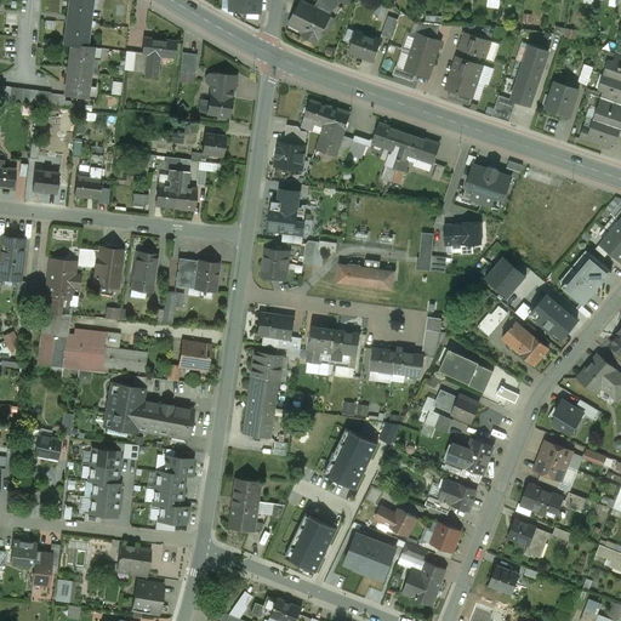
[(69,0),(64,44),(86,46),(91,7),(91,0),(69,0)]
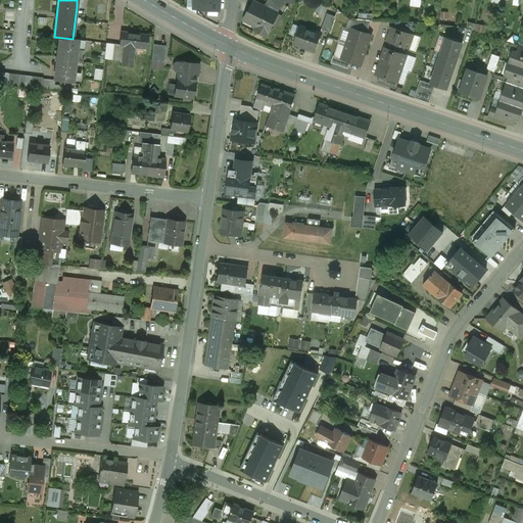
[(219,0),(192,0),(192,9),(218,11),(219,0)]
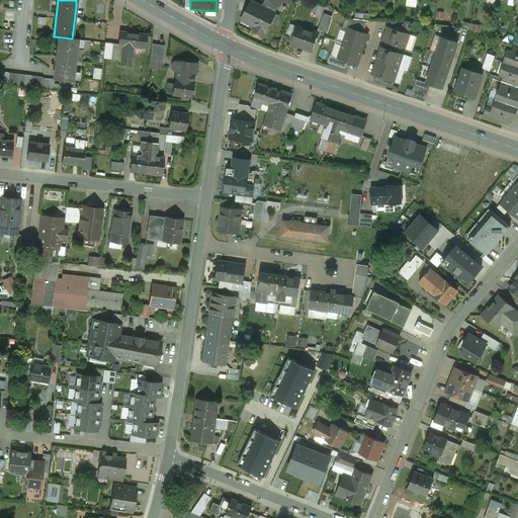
[(281,0),(264,0),(261,6),(273,12),(275,13),(281,0)]
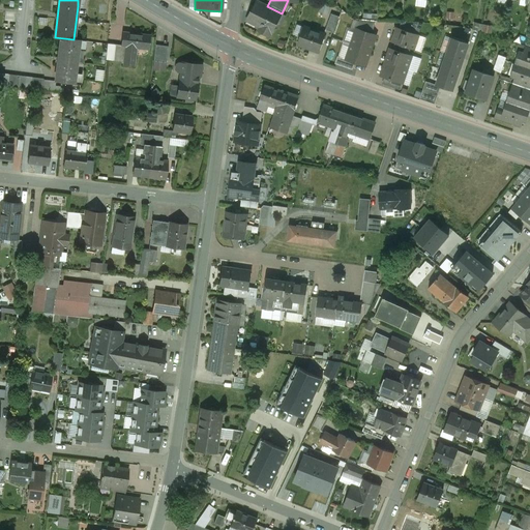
[(267,6),(257,1),(247,19),(261,25),(258,30),(269,36),(282,13),(280,12),(267,6)]
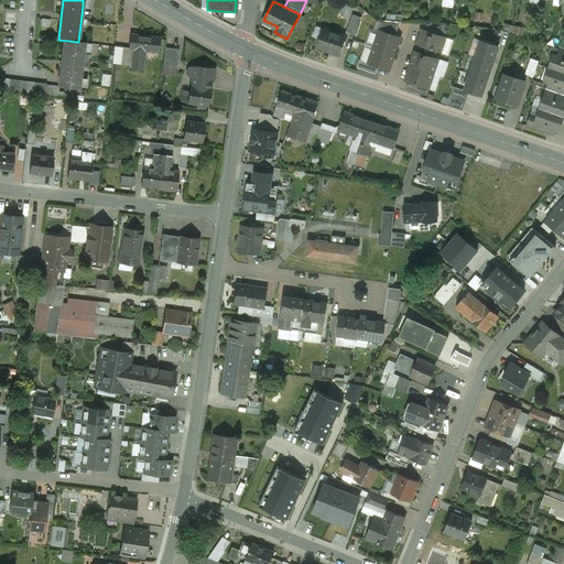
[(345,3),(342,12),(350,14),(353,7),(345,3)]
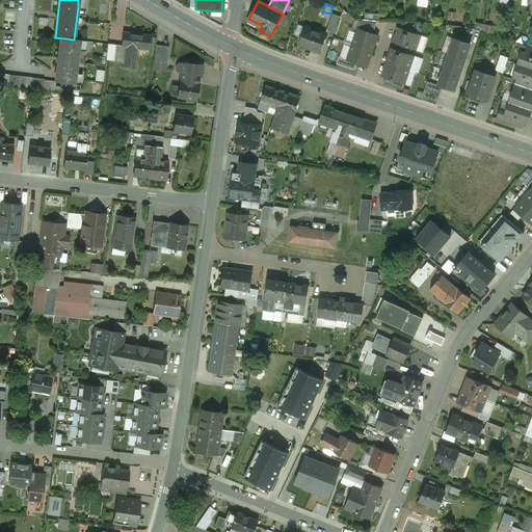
[(333,15),(326,30),(335,32),(340,17),(333,15)]
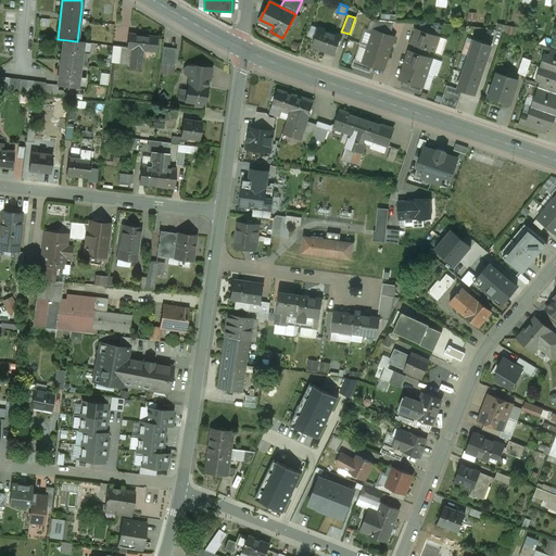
[(394,22),(377,21),(374,30),(390,36),(394,22)]
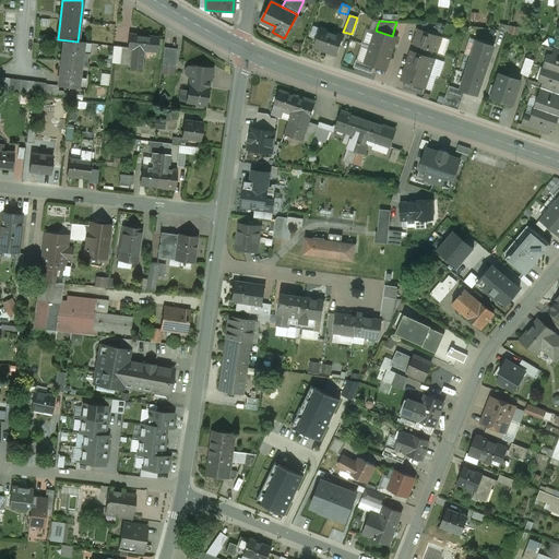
[(442,24),(424,23),(421,31),(438,36),(442,24)]
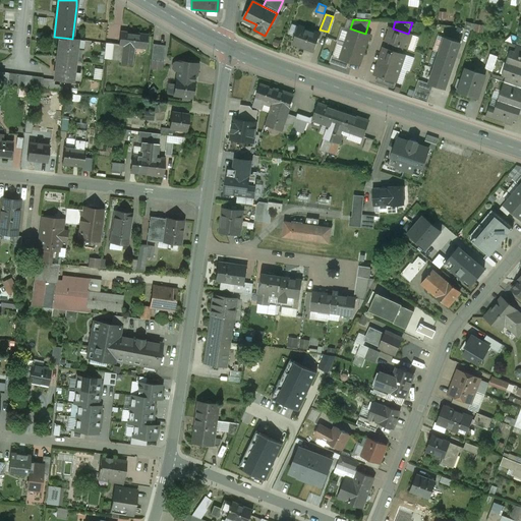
[(319,35),(298,27),(293,44),(313,51),(319,35)]
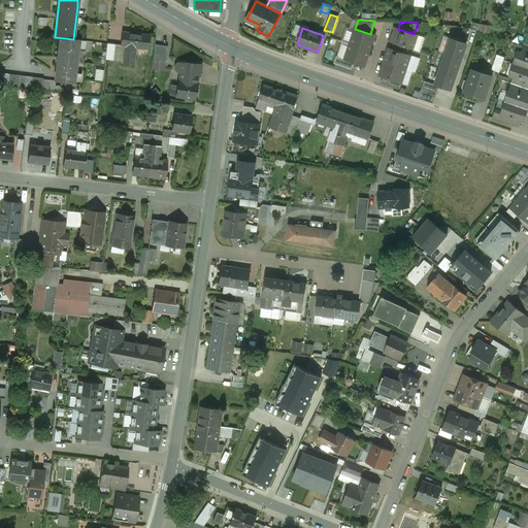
[(398,29),(396,28),(393,35),(394,36),(392,41),(391,41),(391,42),(394,43),(409,48),(413,50),(417,35),(398,29)]
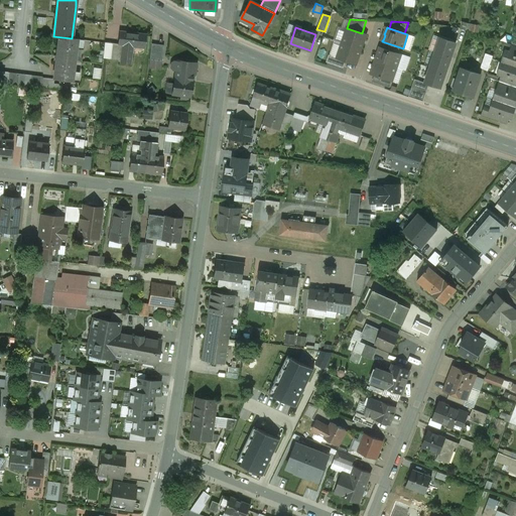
[(347,28),(342,43),(361,49),(366,34),(362,33),(347,28)]
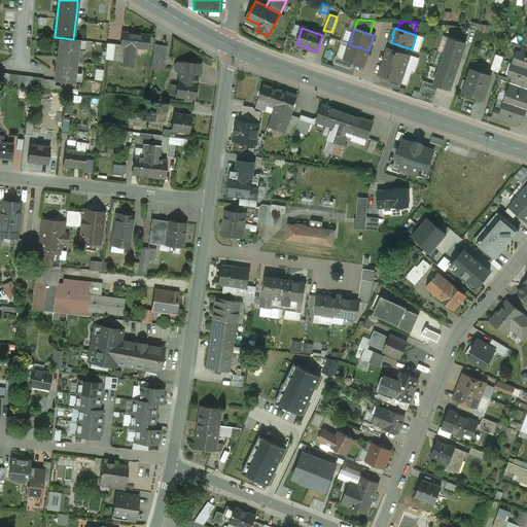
[(148,36),(121,33),(120,45),(125,46),(123,65),(133,66),(135,45),(140,45),(140,48),(147,48),(148,36)]
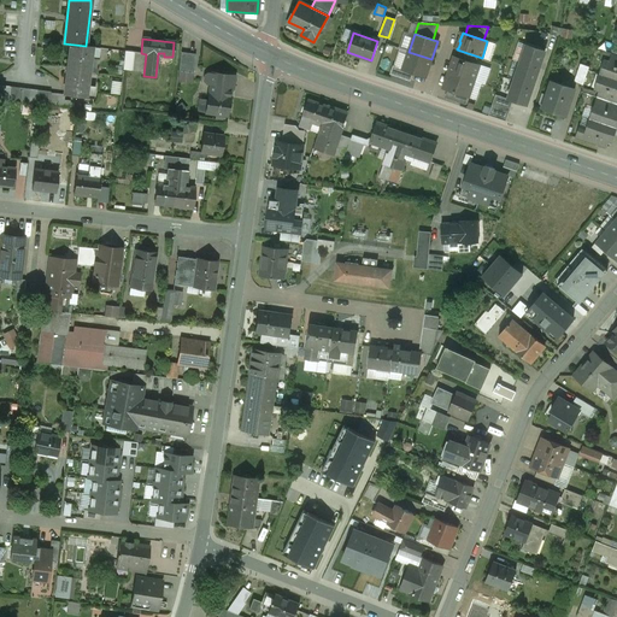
[(86,46),(64,43),(71,45),(64,94),(86,98),(92,59),(92,58),(90,58),(92,47),(86,46)]
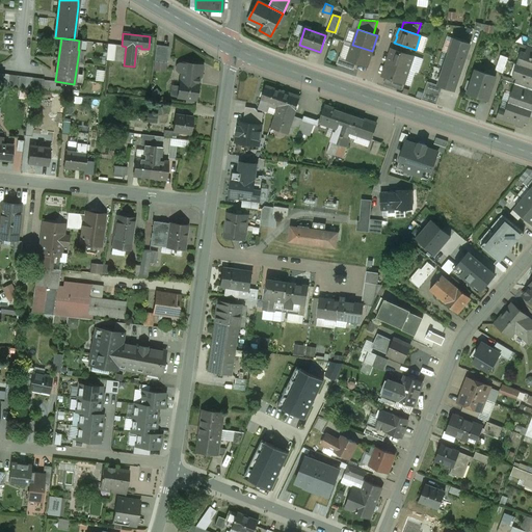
[(470,44),(454,38),(449,54),(464,59),(470,44)]
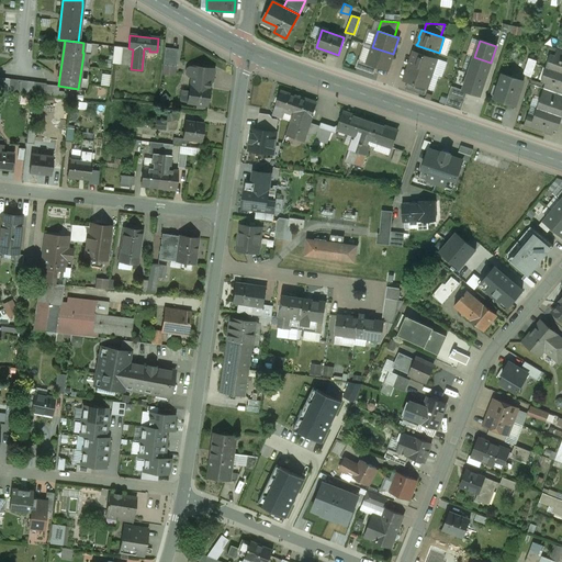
[(91,44),(83,43),(82,53),(83,53),(83,54),(90,55),(91,44)]
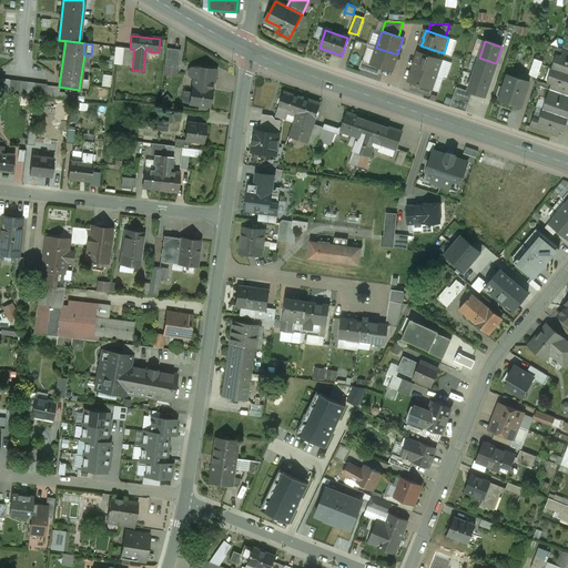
[(123,48),(114,47),(113,64),(122,64),(123,48)]
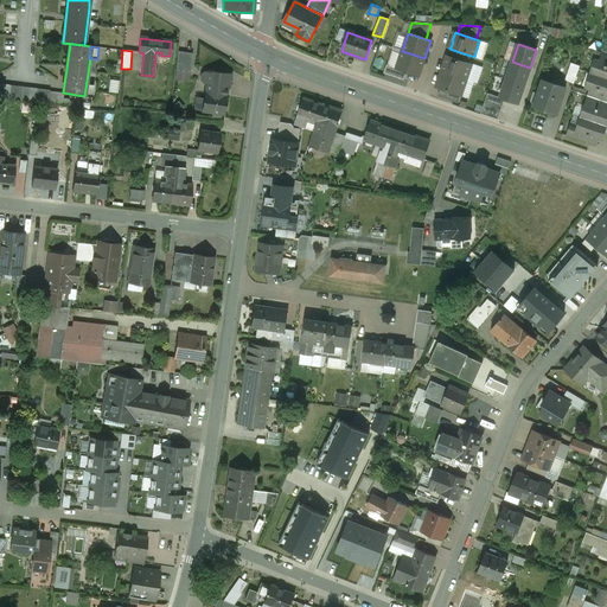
[(471,56),(453,50),(451,57),(468,63),(471,56)]
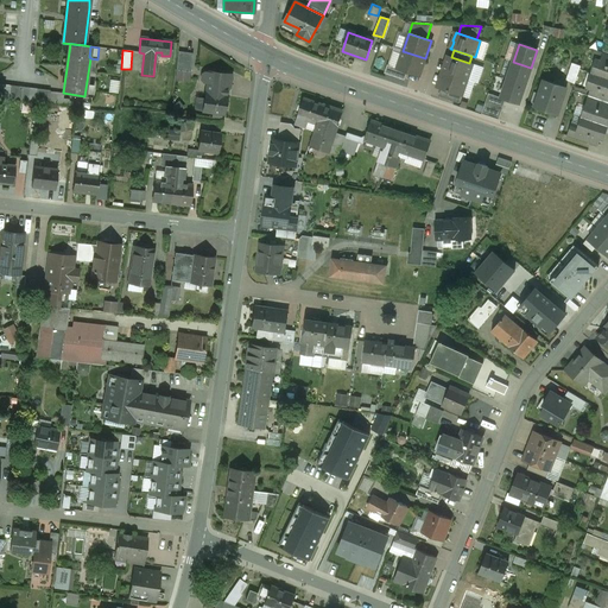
[(192,54),(178,51),(176,70),(190,73),(192,54)]
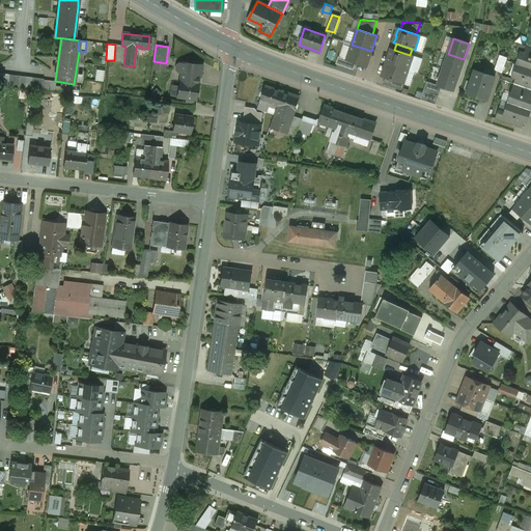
[(371,51),(352,45),(346,59),(346,60),(356,63),(366,66),(371,51)]
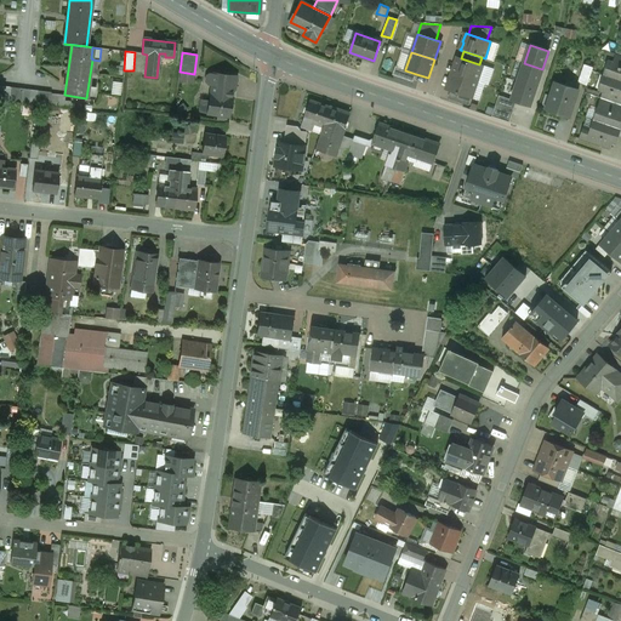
[(461,58),(457,57),(451,73),(477,81),(483,66),(479,64),(461,58)]
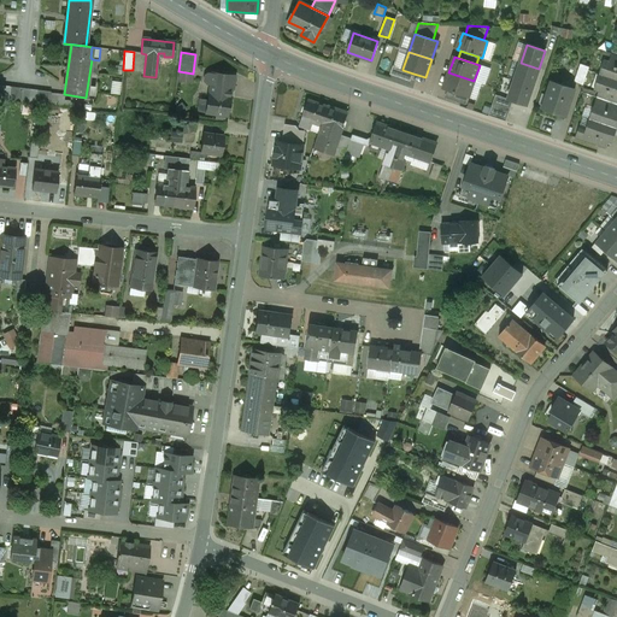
[(616,63),(609,62),(604,59),(599,75),(616,80),(616,63)]
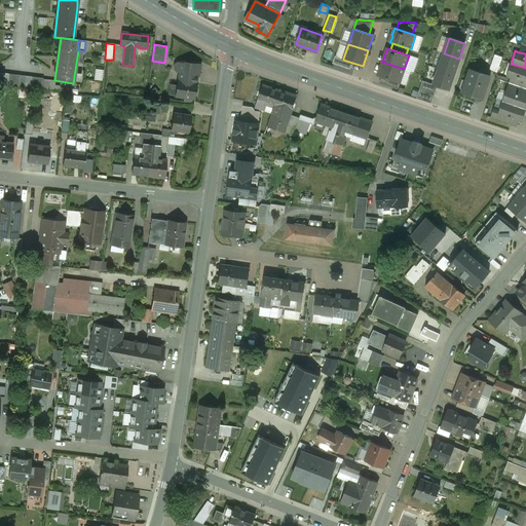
[(459,59),(444,53),(439,69),(454,74),(459,59)]
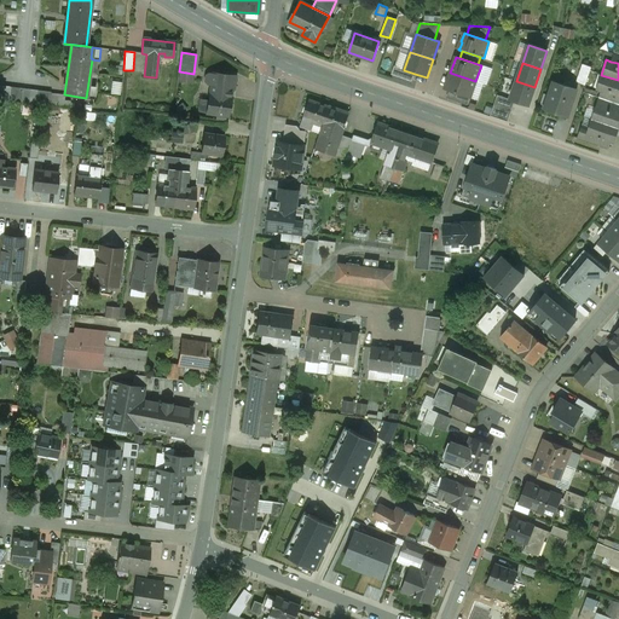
[(591,68),(582,64),(576,82),(585,86),(591,68)]
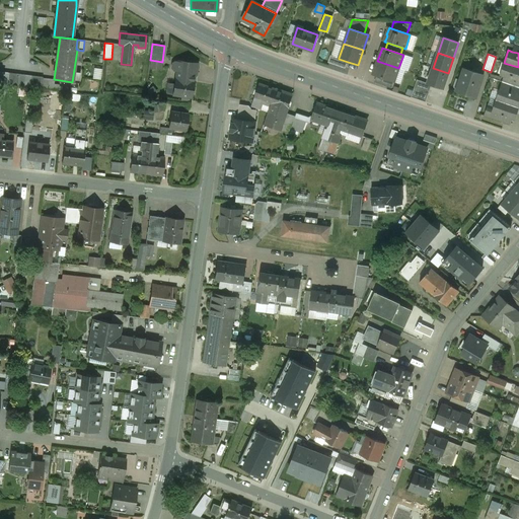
[(348,62),(339,59),(339,58),(330,55),(327,63),(345,68),(348,62)]
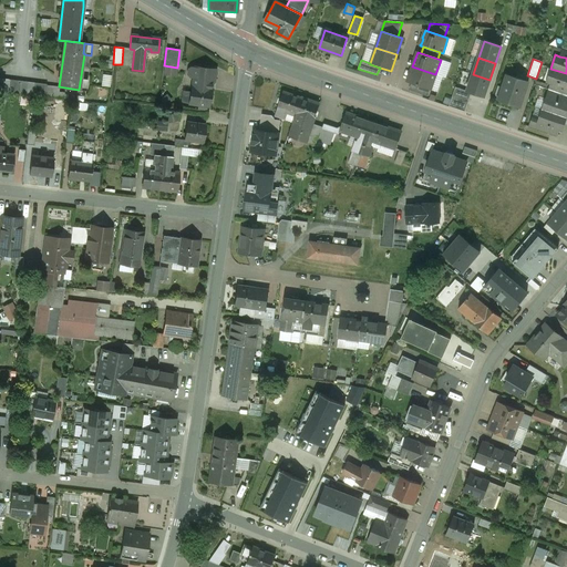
[(435,74),(412,66),(408,82),(431,90),(435,74)]
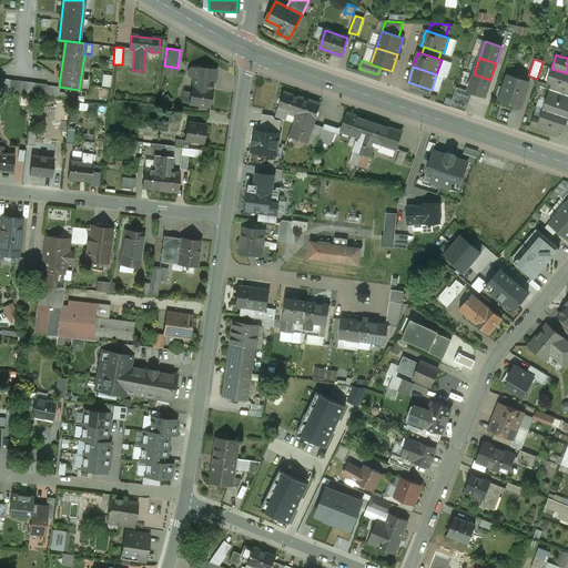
[(215,70),(195,68),(194,68),(191,68),(189,70),(188,75),(190,78),(193,78),(190,104),(209,107),(211,89),(210,89),(211,83),(212,84),(214,82),(215,70)]
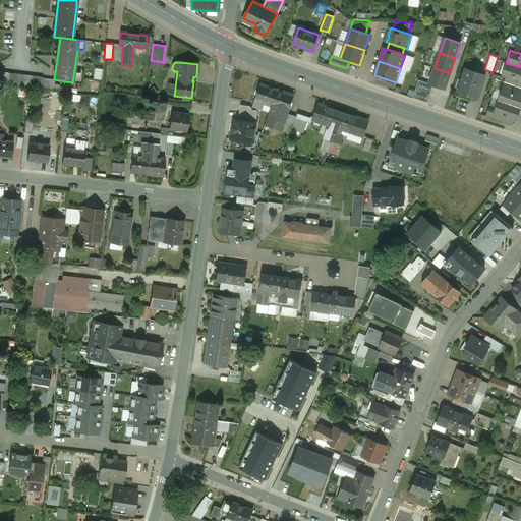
[(520,67),(506,63),(502,75),(506,77),(519,81),(520,81),(520,67)]
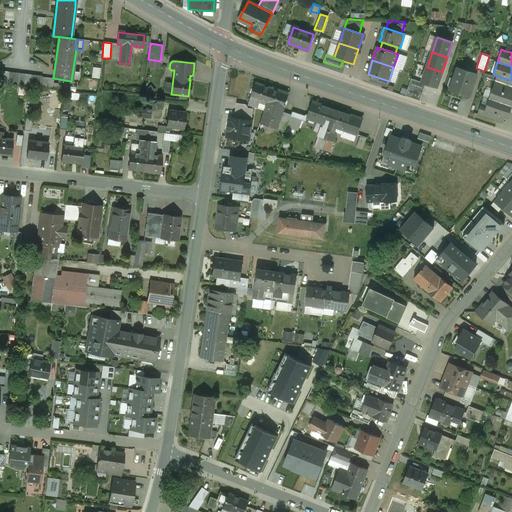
[(93,77),(101,77),(101,67),(93,67),(93,77)]
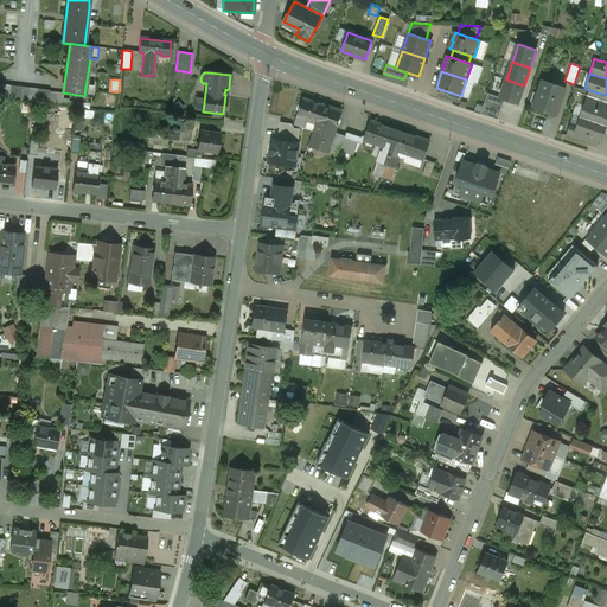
[(524,85),(506,80),(499,97),(505,100),(518,104),(524,85)]
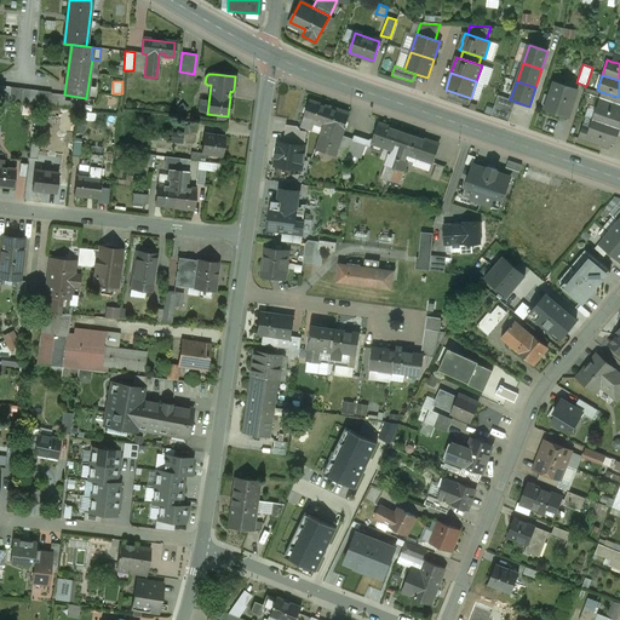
[(578,90),(555,81),(550,93),(551,95),(546,109),(568,116),(578,90)]
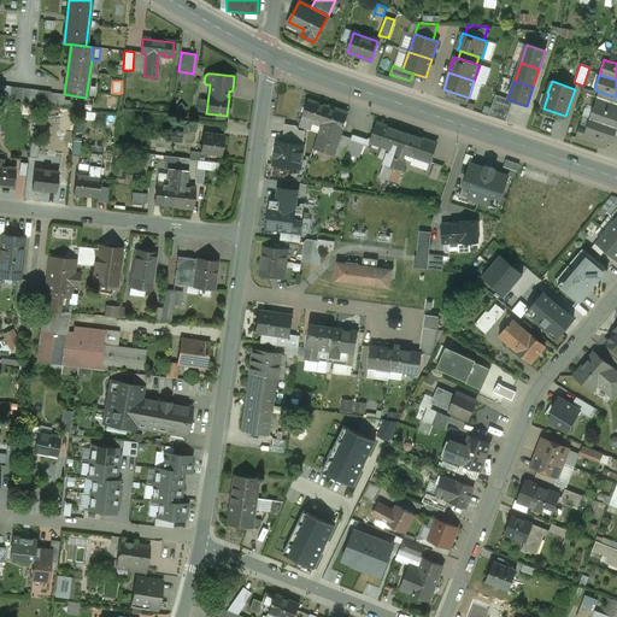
[(51,92),(0,84),(0,99),(50,105),(51,92)]
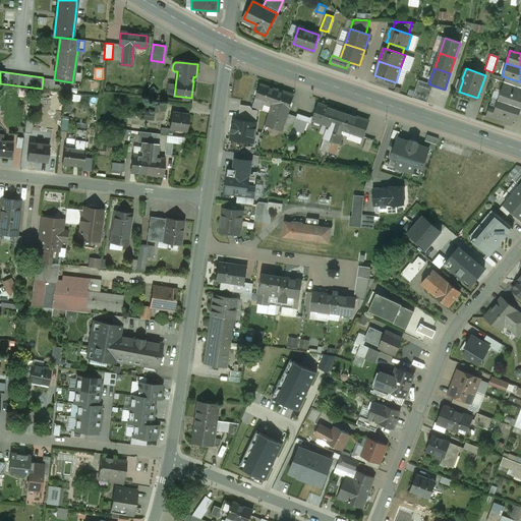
[(519,81),(506,77),(504,82),(517,87),(519,81)]
